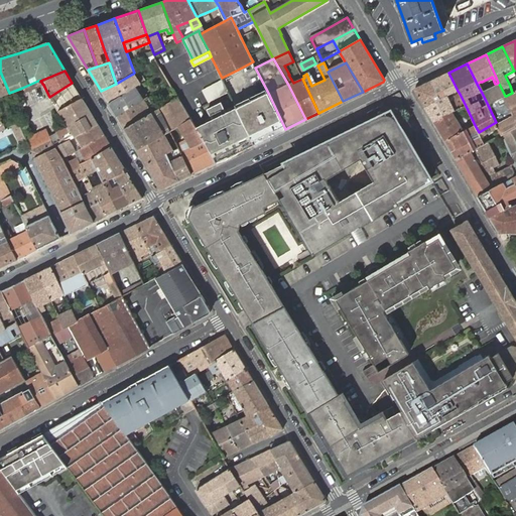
[(0,96),(9,93),(0,72),(0,96)]
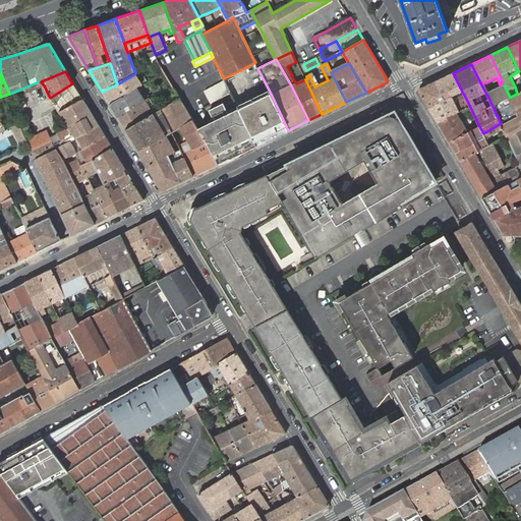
[(462,92),(453,73),(435,82),(445,100),(452,97),(462,92)]
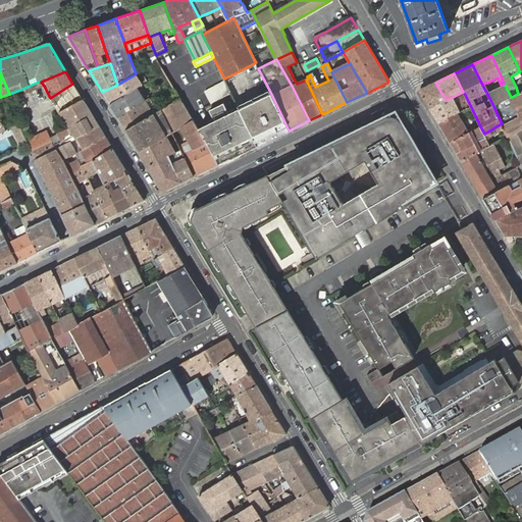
[(117,85),(102,92),(110,105),(137,89),(142,86),(140,84),(138,85),(138,83),(135,77),(133,75),(117,85)]
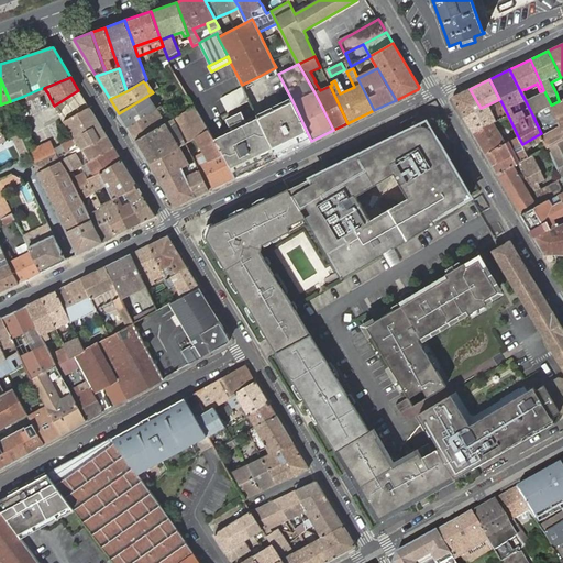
[(44,87),(24,96),(26,100),(47,92),(44,88),(44,87)]
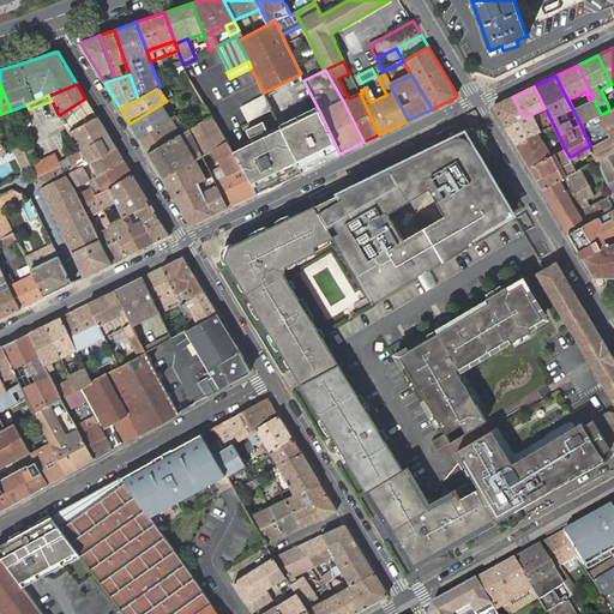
[(270,110),(263,96),(239,108),(247,122),(270,110)]
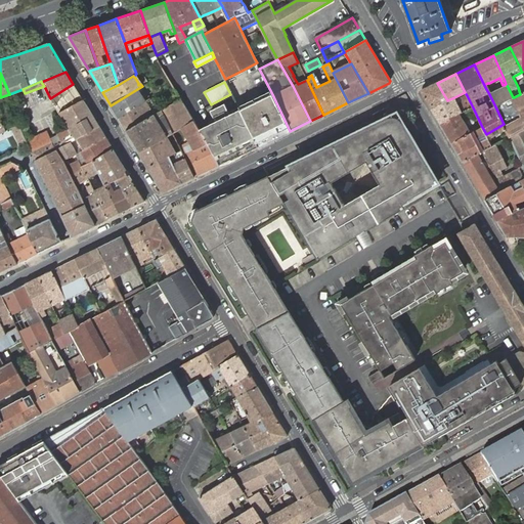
[(447,100),(437,83),(422,90),(421,91),(432,108),(447,100)]
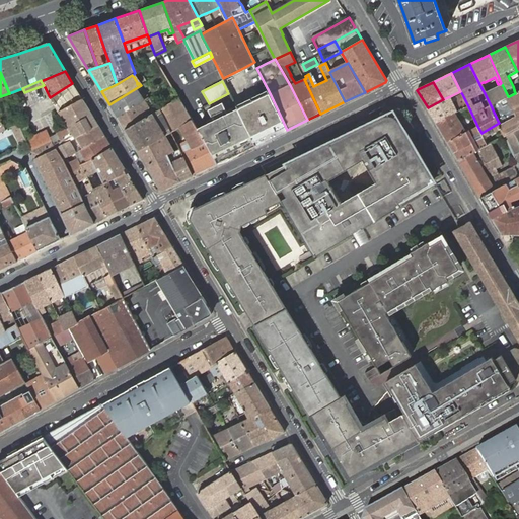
[(72,83),(50,97),(59,113),(82,99),(72,83)]
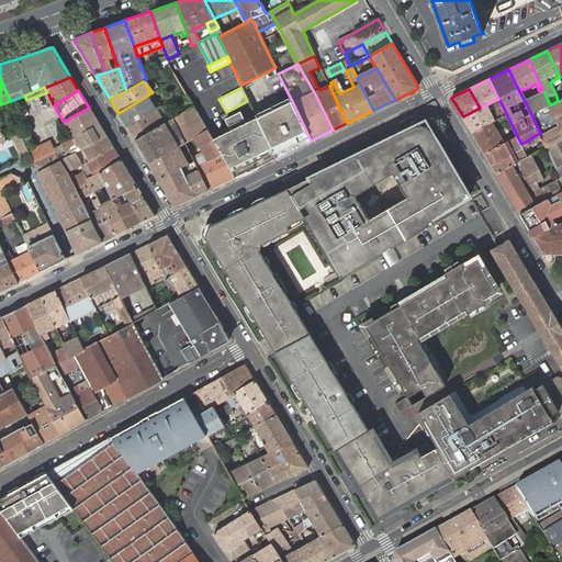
[(526,103),(531,114),(546,107),(550,104),(547,98),(543,91),(541,93),(542,96),(526,103)]
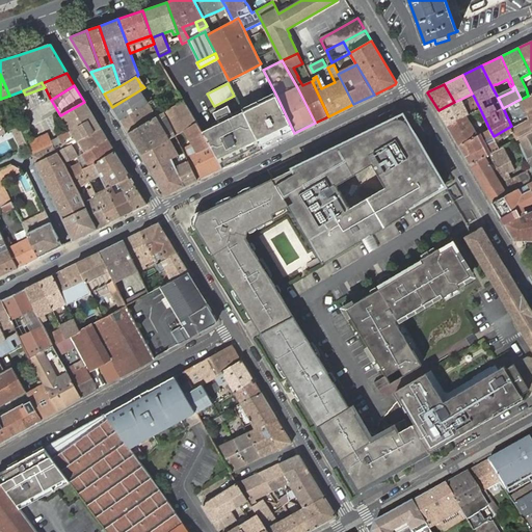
[(139,90),(112,107),(121,121),(148,104),(145,101),(139,90)]
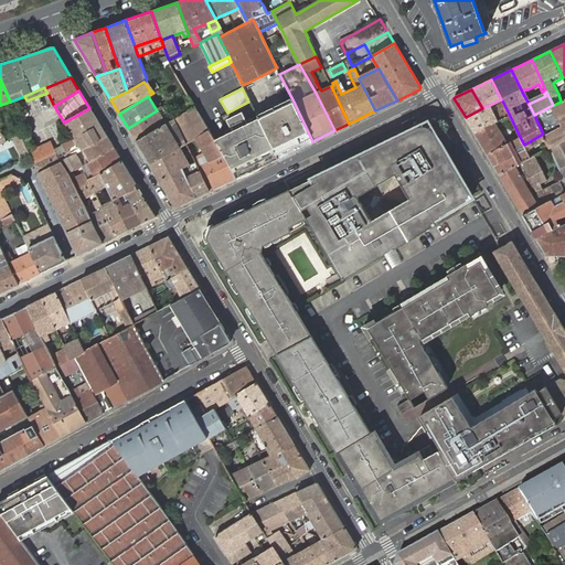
[(564,99),(561,102),(554,105),(553,105),(548,107),(556,124),(542,131),(543,134),(544,137),(545,138),(546,142),(550,148),(564,139),(564,99)]
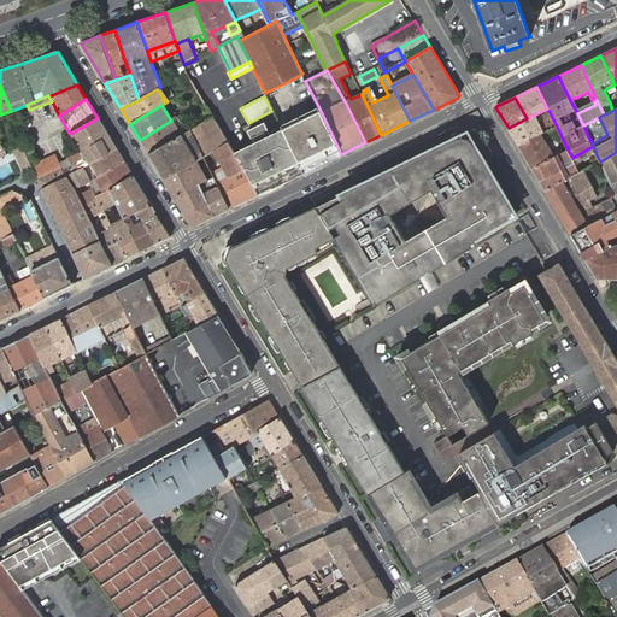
[(341,154),(321,111),(283,129),(289,144),(304,172),(341,154)]
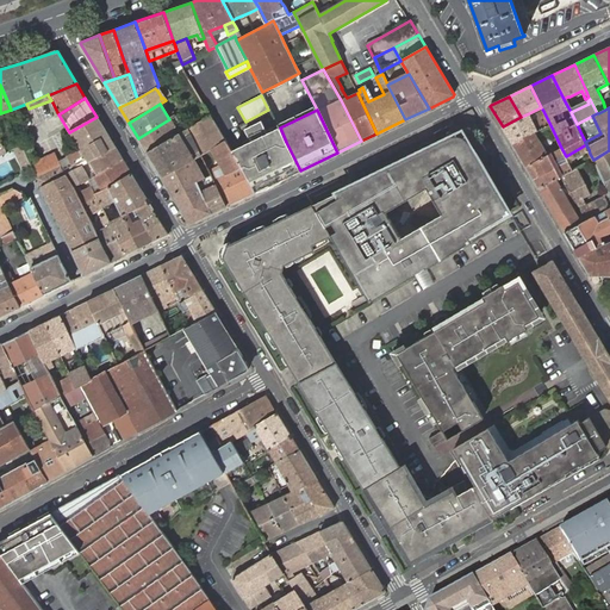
[(539,131),(551,125),(543,111),(537,114),(540,118),(534,120),(529,113),(521,117),(503,126),(512,144),(537,131),(539,131)]
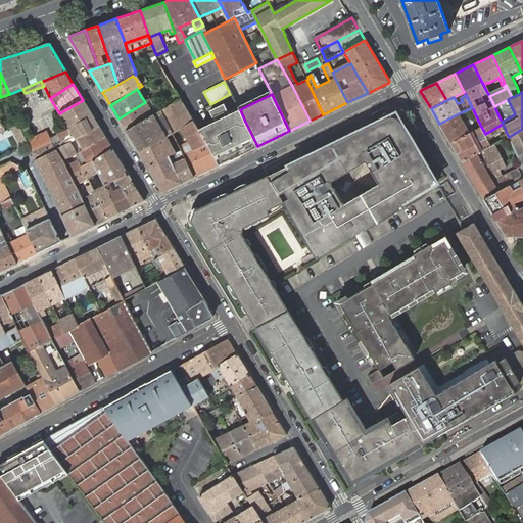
[(193,121),(181,99),(161,110),(163,113),(156,119),(167,137),(173,133),(182,128),(194,121),(193,121)]
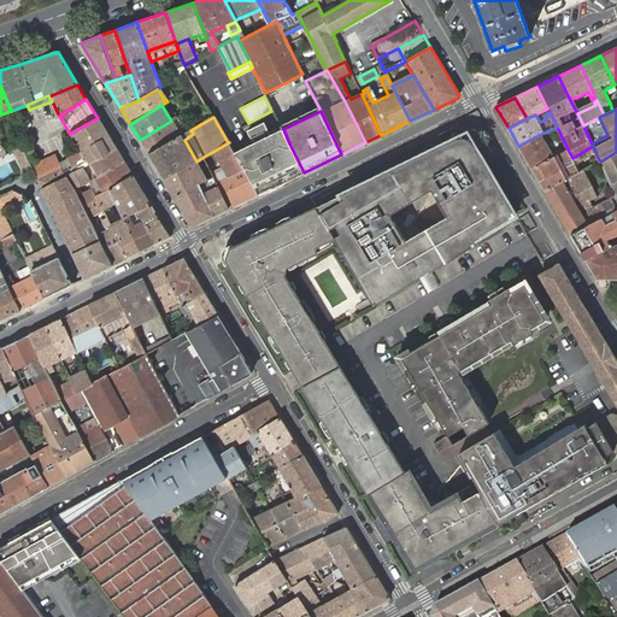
[(70,134),(72,136),(72,137),(75,136),(77,139),(75,141),(77,146),(81,151),(69,158),(74,166),(76,164),(75,162),(84,157),(89,164),(90,164),(117,148),(98,118),(70,134)]
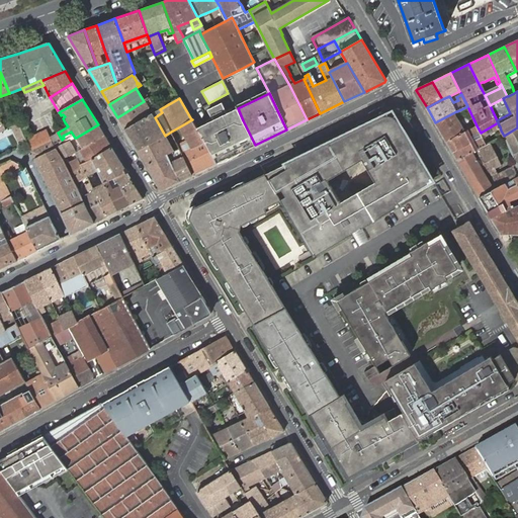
[(144,101),(117,117),(125,130),(155,112),(153,109),(150,111),(144,101)]
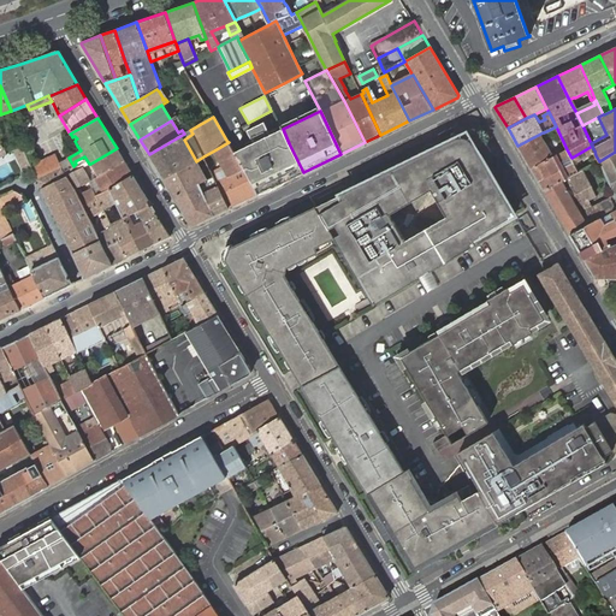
[(276,185),(303,172),(289,143),(283,129),(282,128),(271,134),(265,122),(248,129),(255,143),(235,153),(240,160),(244,169),(247,172),(258,195),(276,185)]
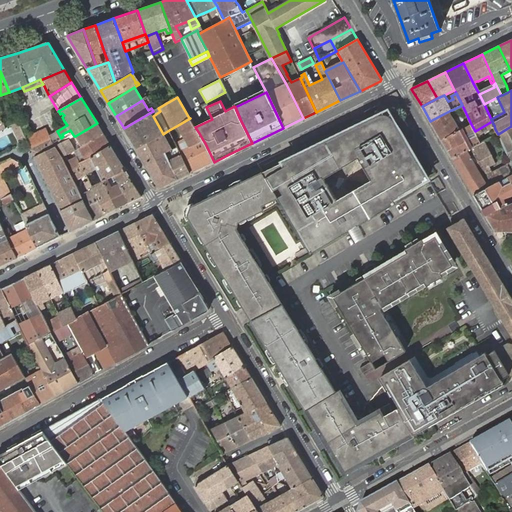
[(153,111),(124,128),(129,138),(136,149),(163,134),(153,116),(160,111),(158,108),(157,109),(153,111)]
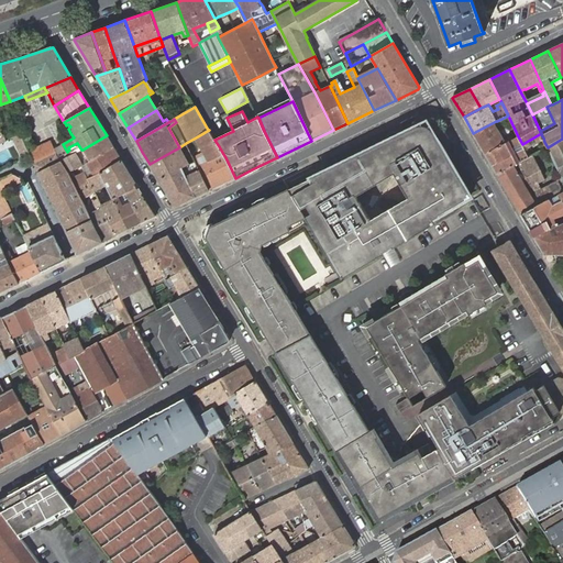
[(485,154),(507,143),(505,140),(500,142),(493,127),(498,124),(496,121),(473,133),(485,154)]
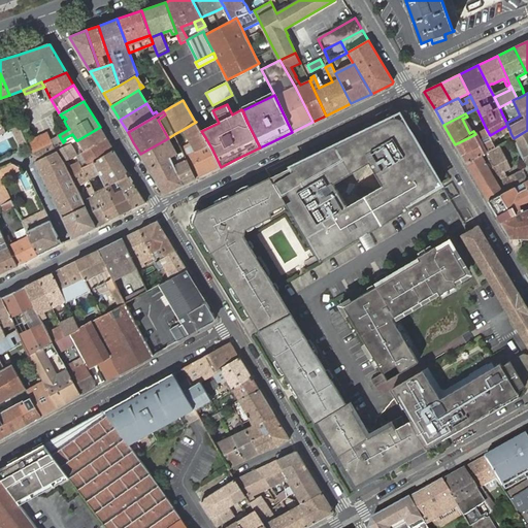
[(469,133),(473,131),(467,117),(462,119),(469,133)]
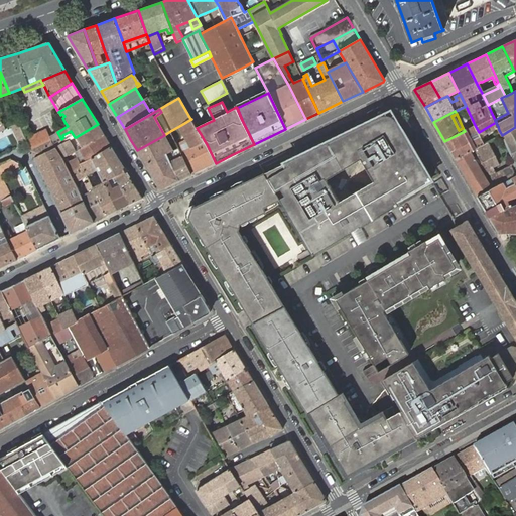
[(387,116),(382,117),(376,120),(375,120),(265,173),(280,200),(313,255),(398,206),(395,201),(430,180),(396,122),(396,123),(394,119),(391,117),(387,116)]
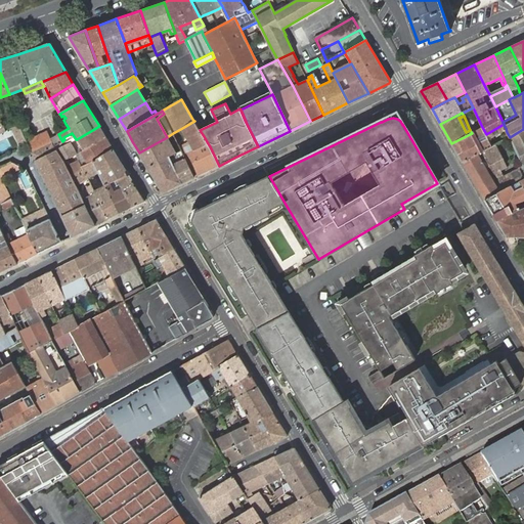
[(182,128),(195,149),(201,146),(208,143),(204,136),(200,130),(194,121),(182,128)]
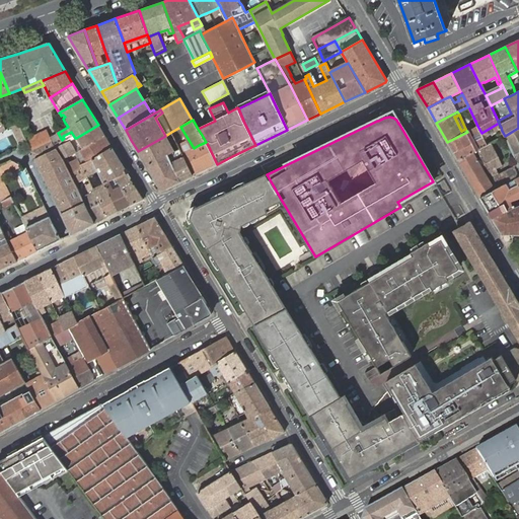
[(484,136),(501,127),(500,126),(499,123),(482,133),(484,136)]
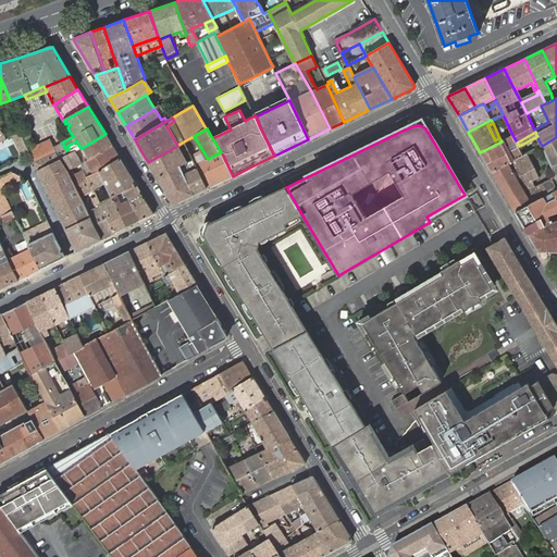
[(19,157),(26,153),(16,133),(9,137),(19,157)]
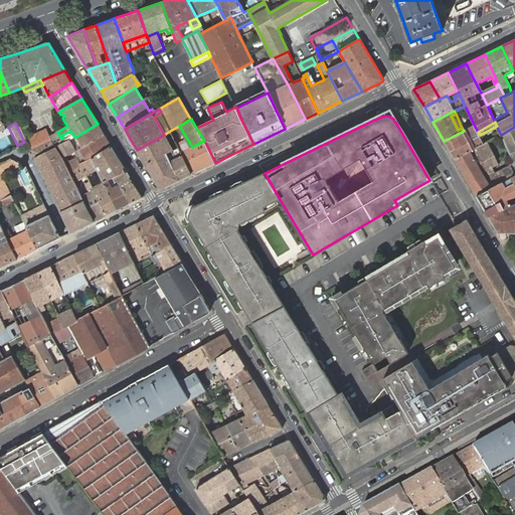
[(62,158),(65,156),(78,149),(105,135),(98,124),(75,137),(80,144),(73,148),(69,140),(66,142),(63,143),(55,148),(62,158)]
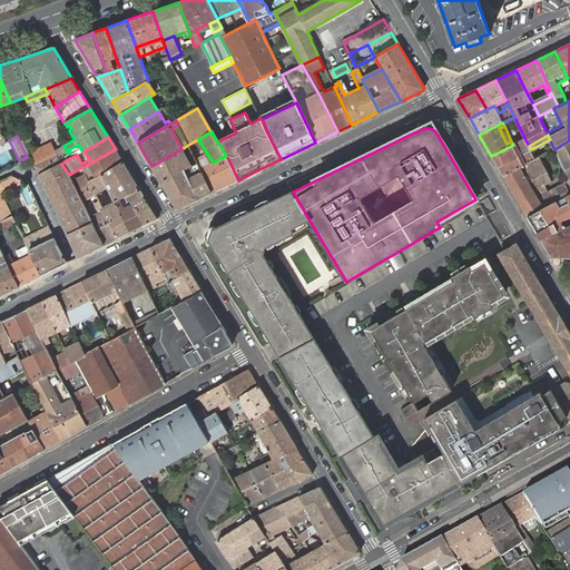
[(519,168),(536,159),(532,154),(531,149),(529,146),(524,138),(513,145),(491,156),(503,176),(519,168)]
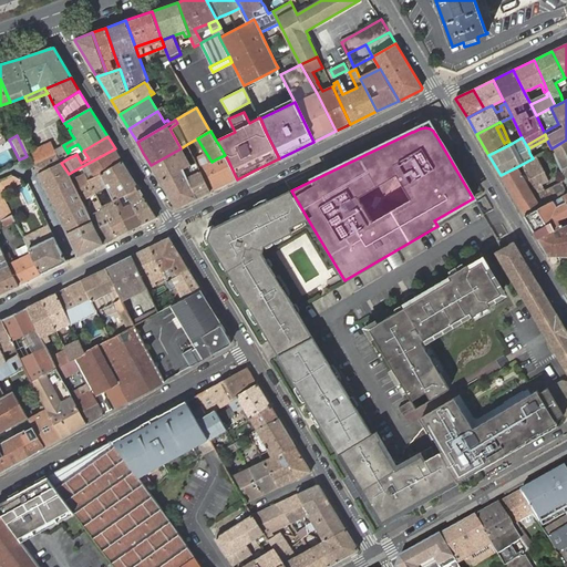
[(566,178),(566,140),(552,148),(566,178)]
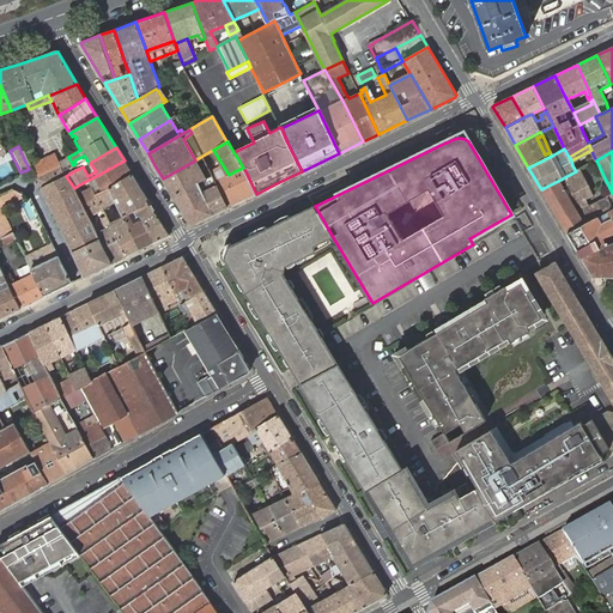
[(31,168),(37,178),(61,168),(60,164),(53,155),(31,165),(31,168)]
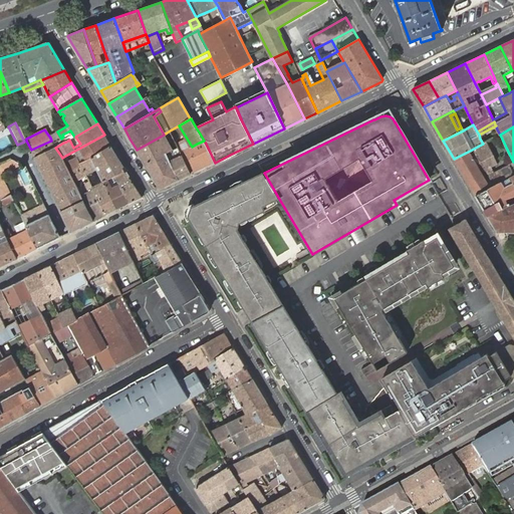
[(173,150),(178,148),(170,131),(164,135),(165,138),(162,139),(167,147),(171,146),(173,150)]
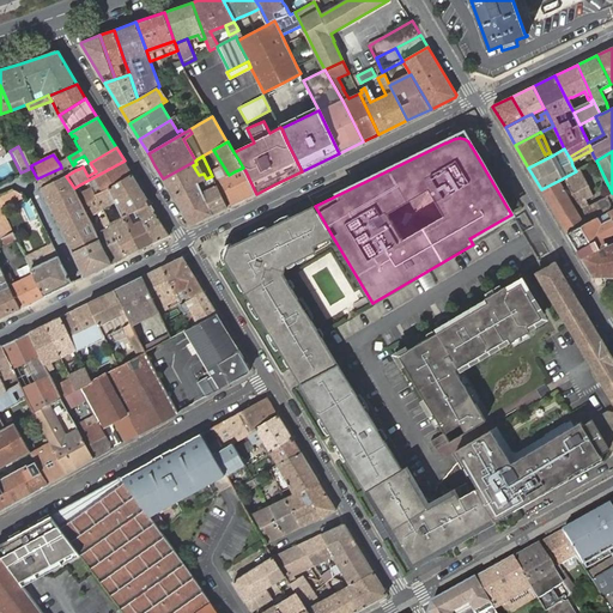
[(60,164),(61,168),(66,176),(76,170),(73,165),(68,157),(60,164)]
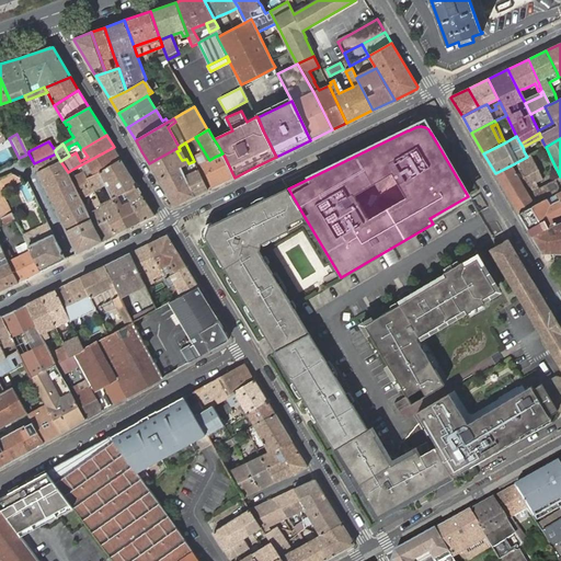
[(86,162),(93,175),(100,172),(122,160),(114,147),(86,162)]
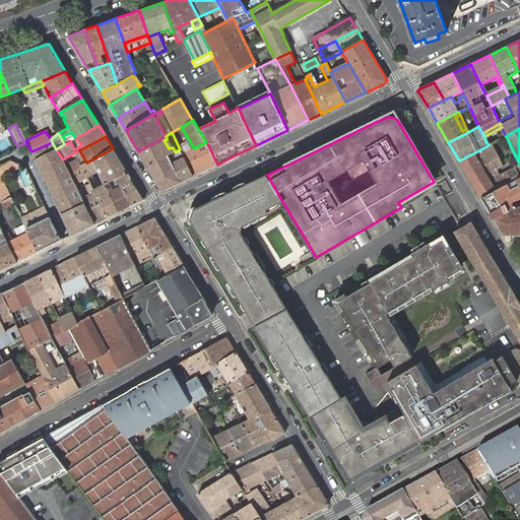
[(166,136),(138,151),(146,165),(168,155),(173,153),(175,151),(173,147),(169,148),(164,140),(167,139),(166,136)]
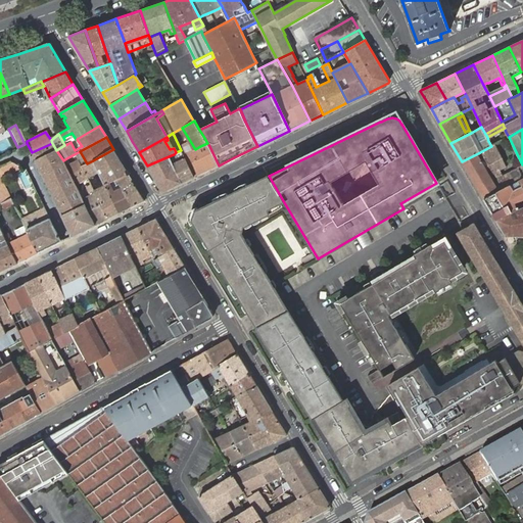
[(62,216),(85,204),(83,199),(76,185),(70,175),(66,165),(64,163),(63,160),(56,150),(52,143),(32,152),(62,216)]
